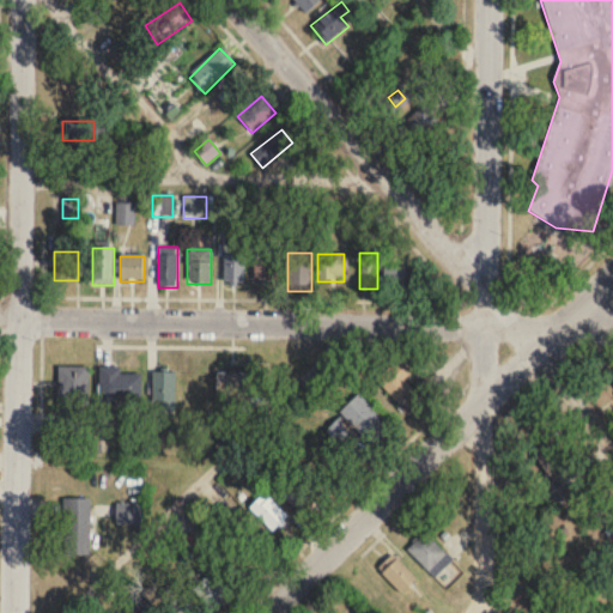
[(224,286),(246,286),(246,256),(224,256),(224,286)]
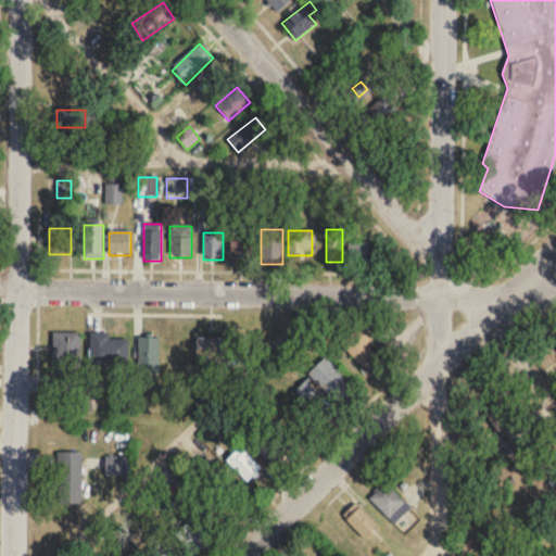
[(231,257),(252,257),(252,232),(231,232),(231,257)]
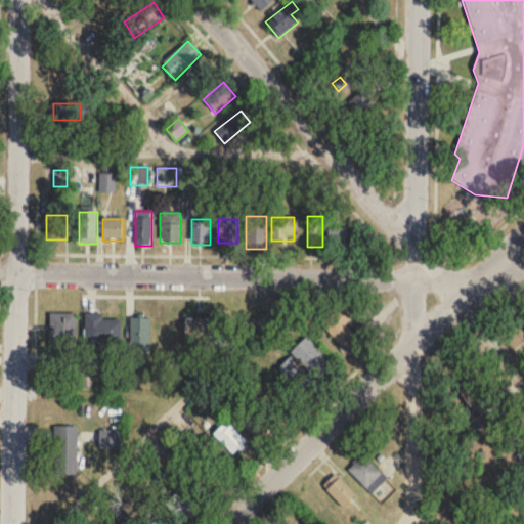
[(347,246),(347,228),(329,228),(329,246),(347,246)]
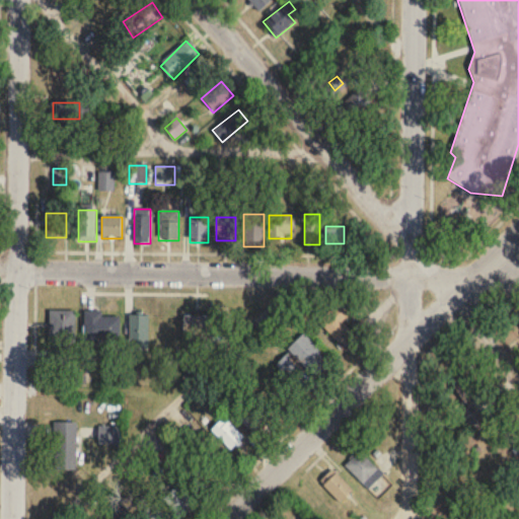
[(348,318),(337,304),(318,320),(347,352),(370,330),(361,320),(350,329),(343,322),(348,318)]
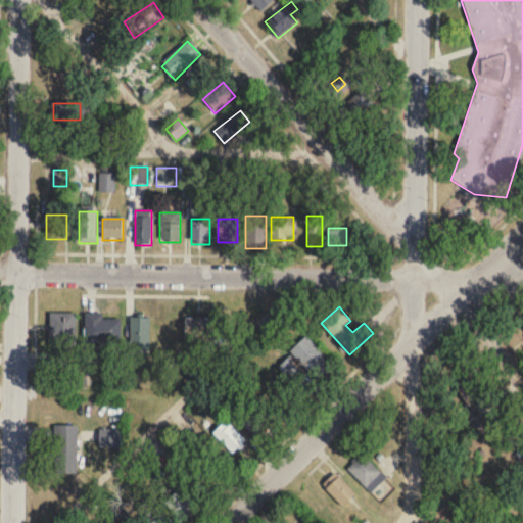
[(50,313),(50,345),(76,345),(76,313),(50,313)]
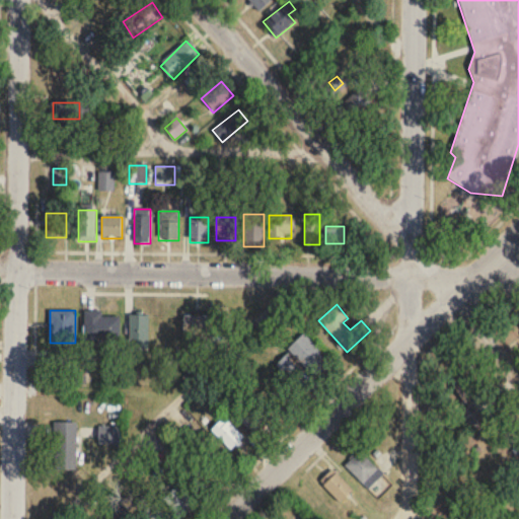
[(83,311),(83,340),(119,340),(119,316),(101,316),(101,311),(83,311)]
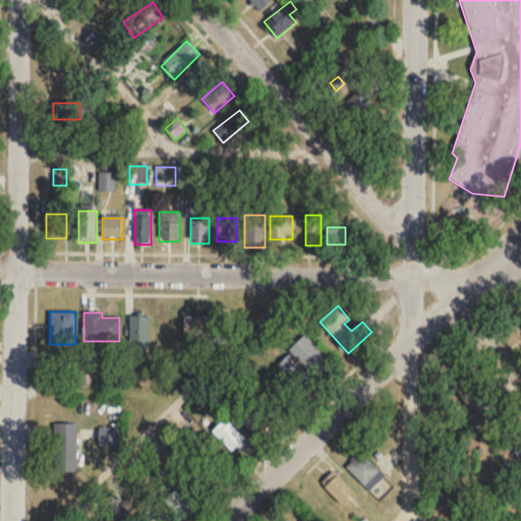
[(150,352),(150,316),(128,316),(128,352),(150,352)]
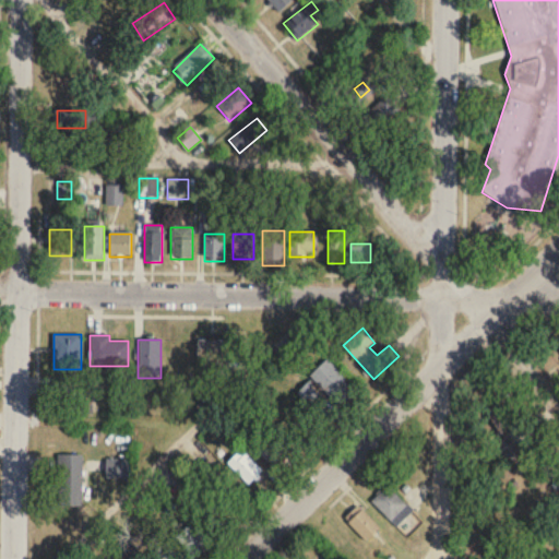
[(197,340),(197,358),(224,358),(224,340),(197,340)]
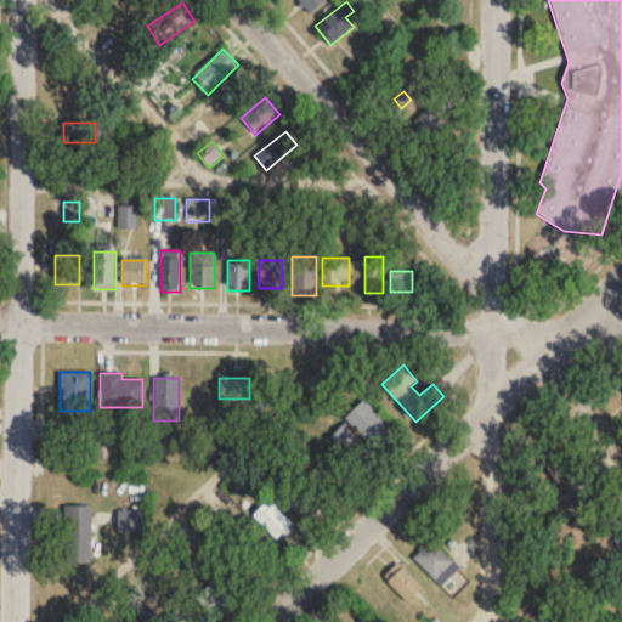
[(344,418),(378,452),(396,434),(362,400),(344,418)]
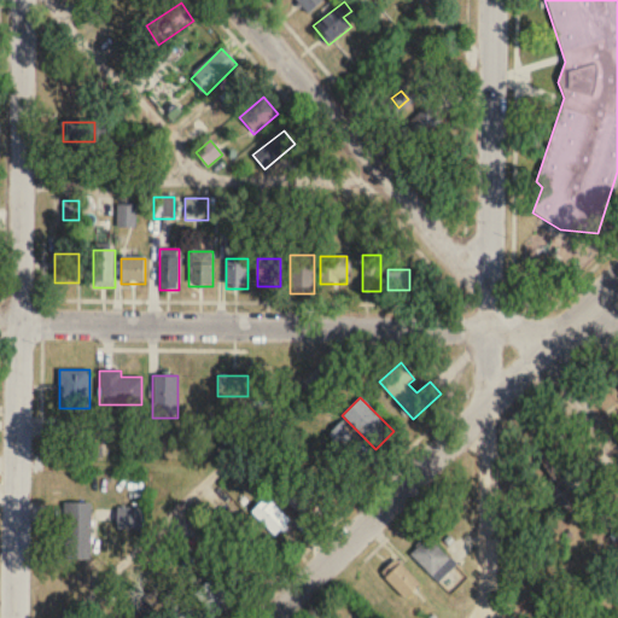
[(279,496),(302,512),(315,493),(292,477),(279,496)]
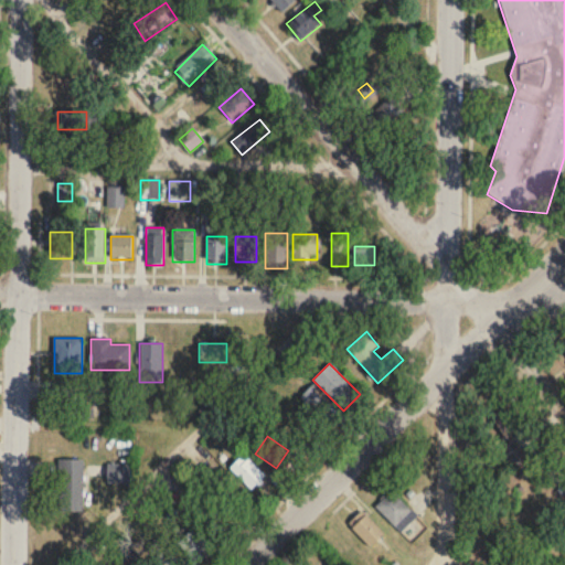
[(499,449),(508,465),(520,458),(512,443),(499,449)]
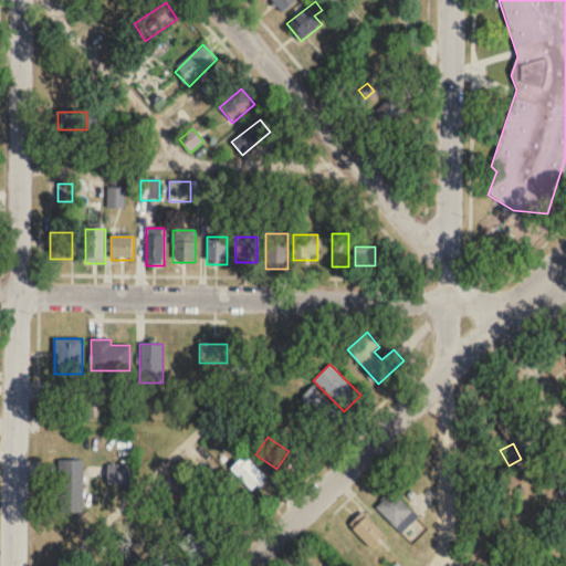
[(231,470),(252,491),(266,477),(244,456),(231,470)]
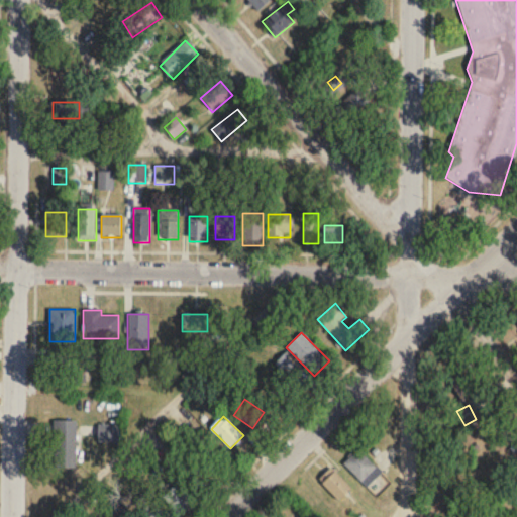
[(55,420),(55,467),(77,467),(77,420),(55,420)]
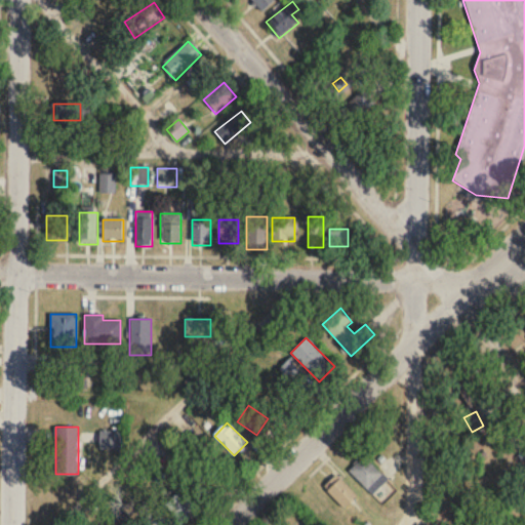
[(120,449),(120,431),(99,431),(99,449),(120,449)]
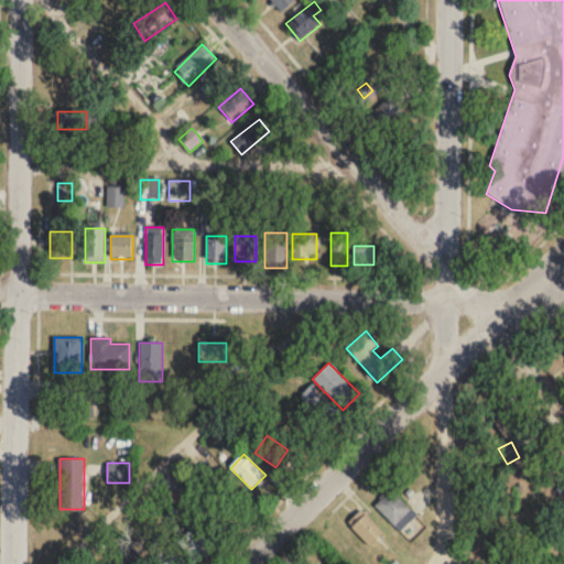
[(375,506),(401,531),(416,514),(391,489),(375,506)]
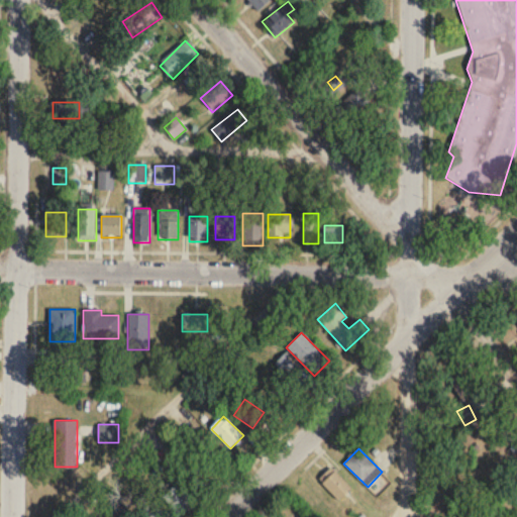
[(338,500),(351,487),(331,467),(318,480),(338,500)]
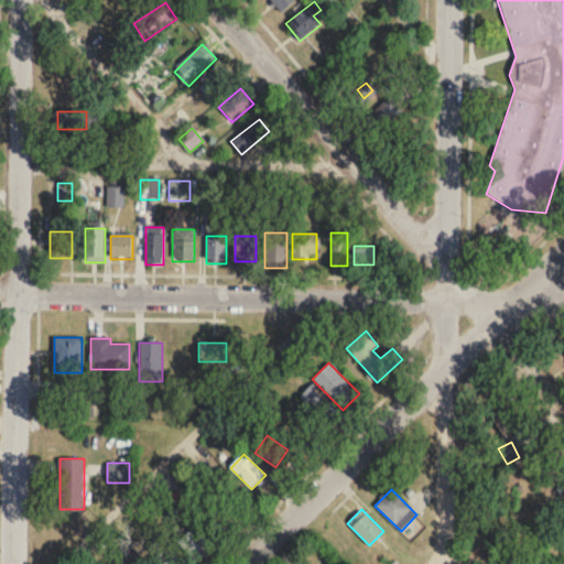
[(210,546),(191,528),(177,541),(197,561),(210,546)]
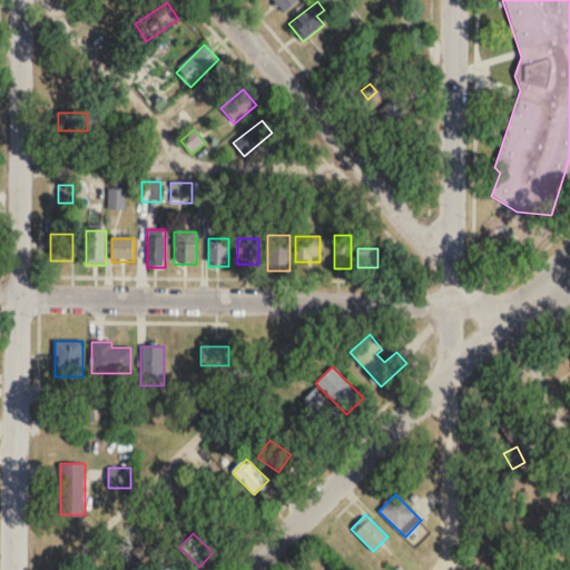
[(177,569),(182,567),(166,552),(151,566),(156,569),(177,569)]
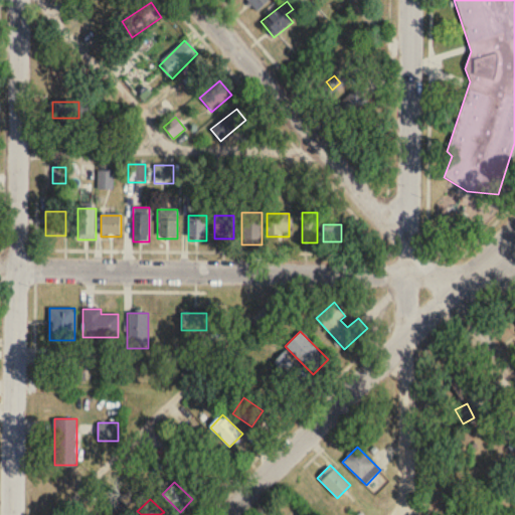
[(125,514),(117,505),(105,514),(125,514)]
